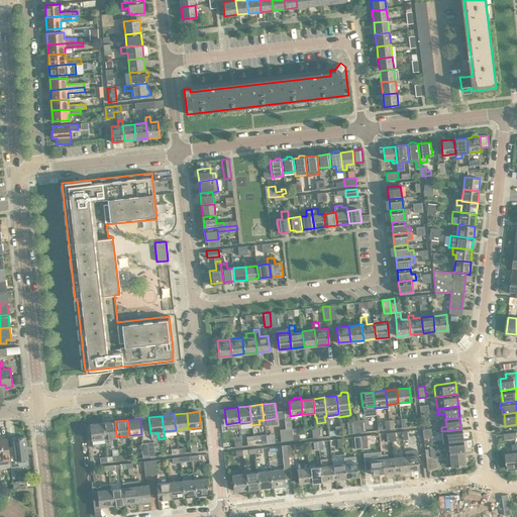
[(103,422),(104,438),(116,436),(115,421),(103,422)]
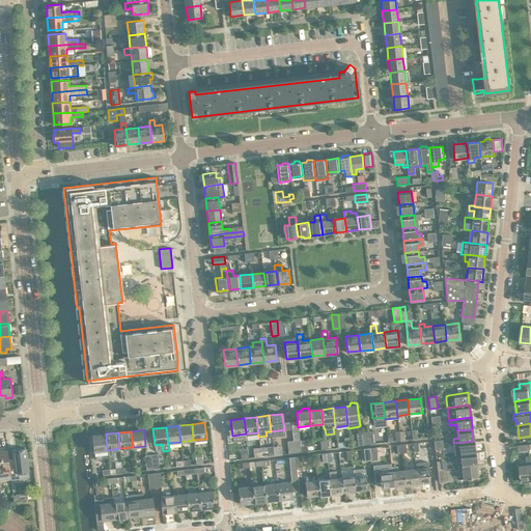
[(93,451),(107,450),(106,434),(91,436),(93,451)]
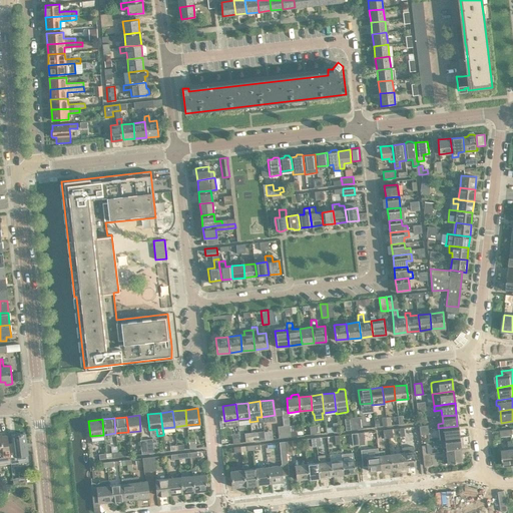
[(438,428),(439,433),(440,440),(445,439),(459,438),(457,426),(438,428)]
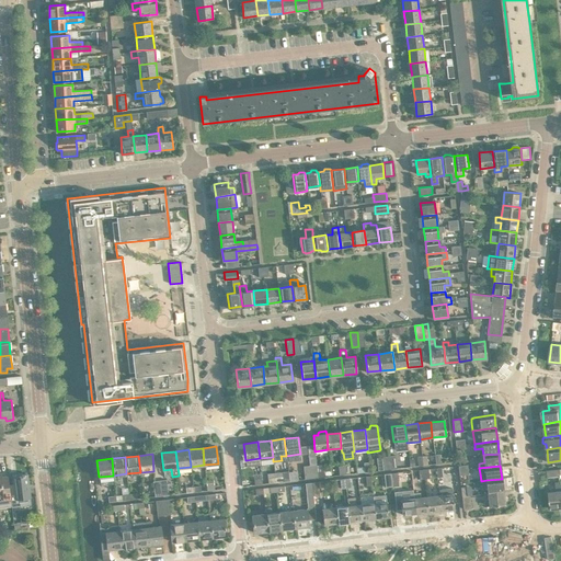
[(560,474),(559,469),(546,470),(547,478),(560,477),(560,474)]
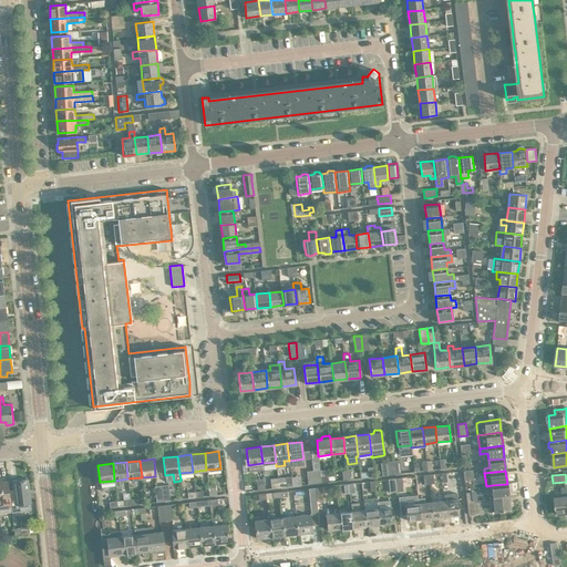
[(0,478),(0,513),(12,512),(10,494),(8,481),(1,482),(1,478),(0,478)]
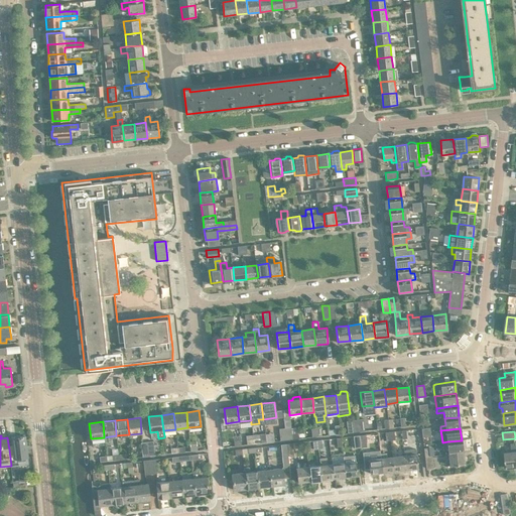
[(25,436),(11,438),(14,460),(28,458),(25,436)]
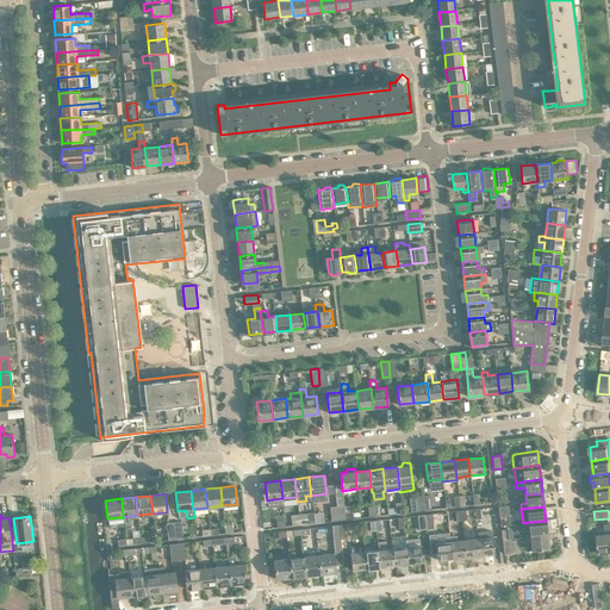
[(546,521),(529,522),(530,536),(547,534),(546,521)]
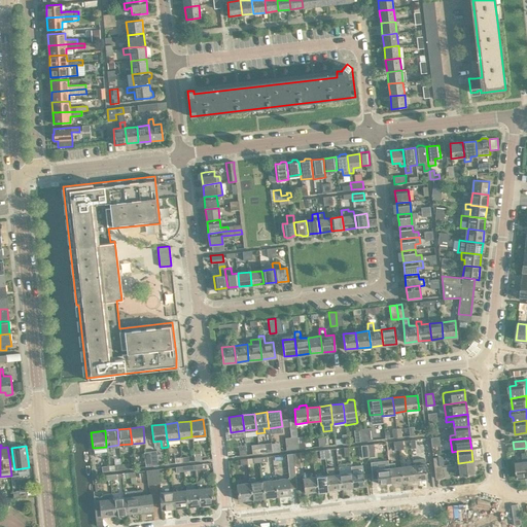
[(526,477),(526,456),(526,452),(521,453),(523,461),(515,462),(517,478),(526,477)]
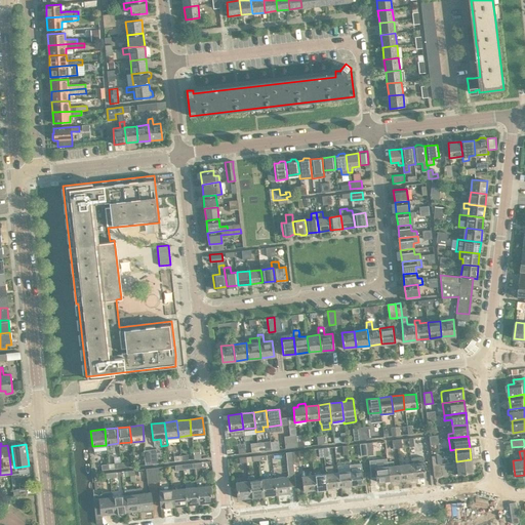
[(410,457),(411,463),(412,478),(425,477),(421,456),(410,457)]
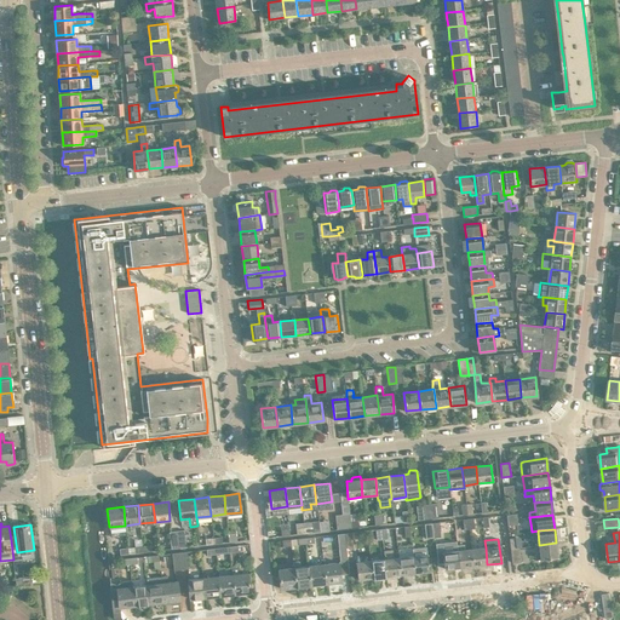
[(455,545),(457,545),(457,541),(451,543),(452,552),(442,552),(445,569),(459,568),(455,545)]
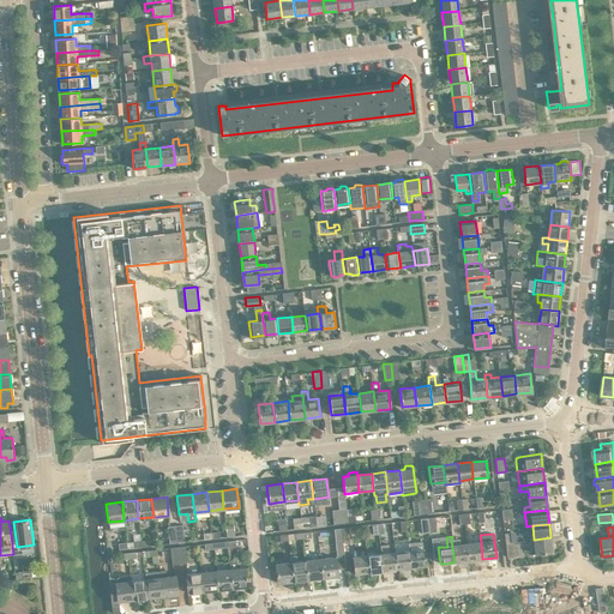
[(551,537),(534,540),(536,554),(553,553),(551,537)]
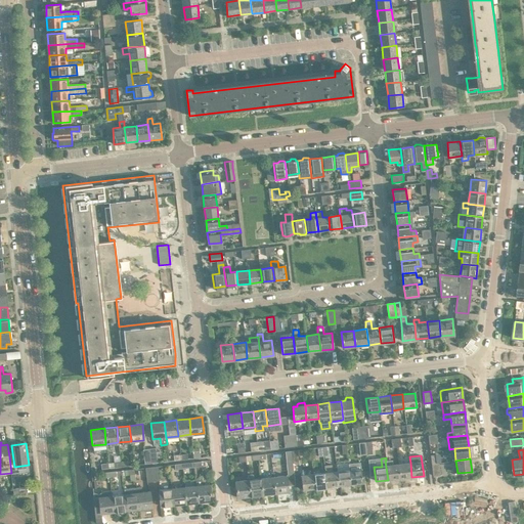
[(399,479),(398,465),(393,465),(392,460),(386,461),(385,461),(388,480),(399,479)]
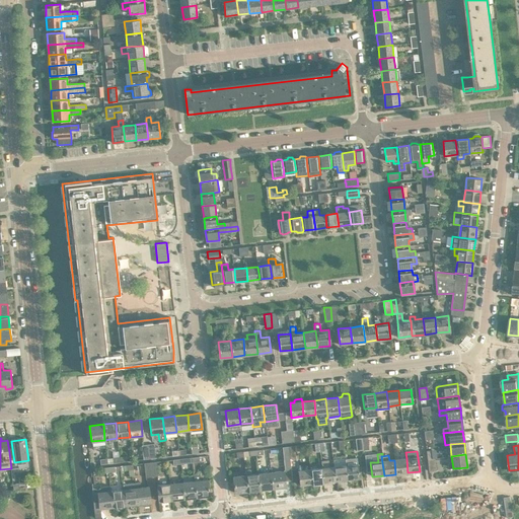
[(395,474),(408,472),(406,458),(394,460),(395,474)]
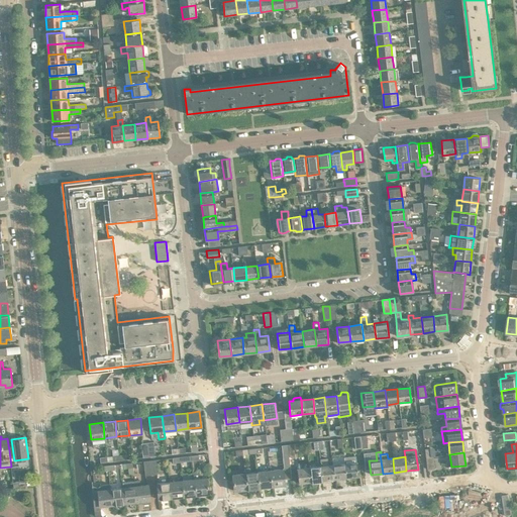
[(430,457),(426,457),(427,469),(434,469),(432,456),(430,456),(430,457)]
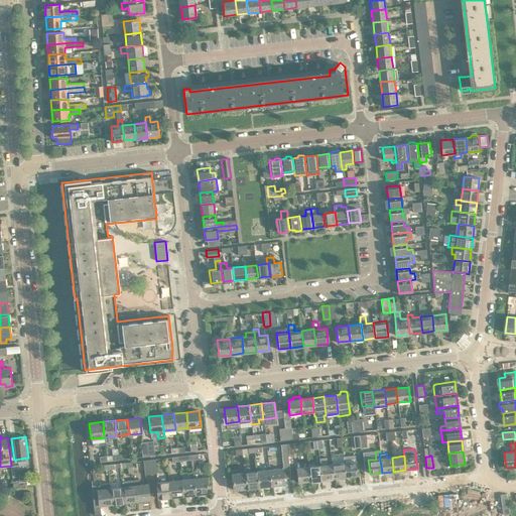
[(319,466),(321,480),(334,479),(332,464),(328,465),(327,458),(318,459),(319,466)]
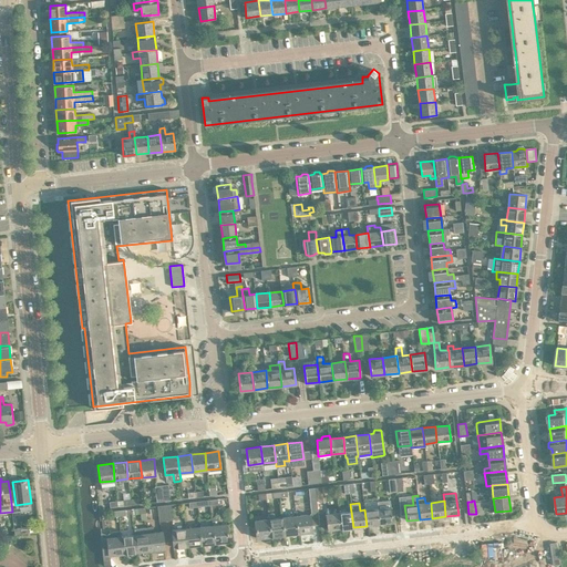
[(391,507),(378,508),(379,524),(393,523),(391,507)]
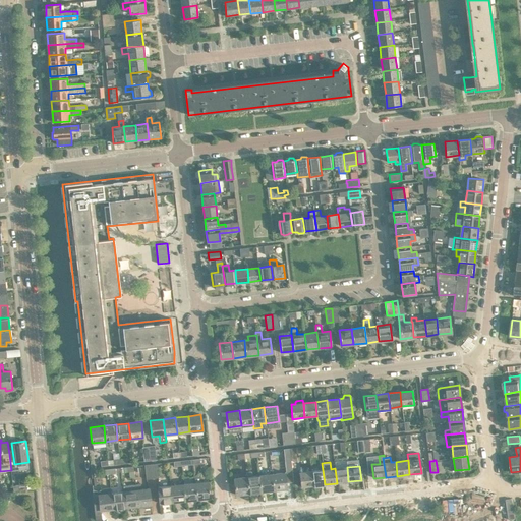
[(337,483),(348,481),(347,467),(335,468),(337,483)]
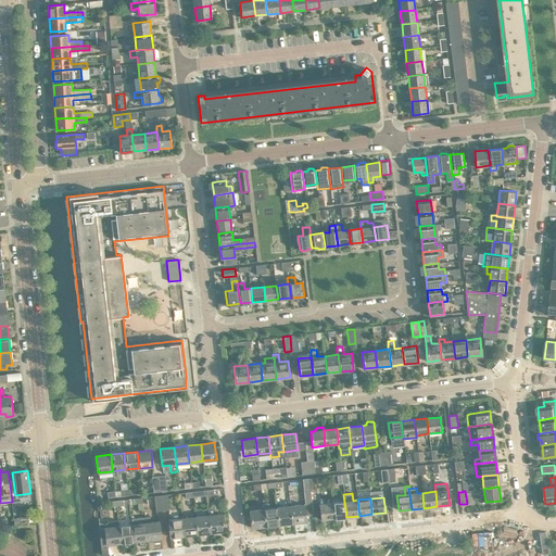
[(332,503),(333,518),(346,517),(344,502),(332,503)]
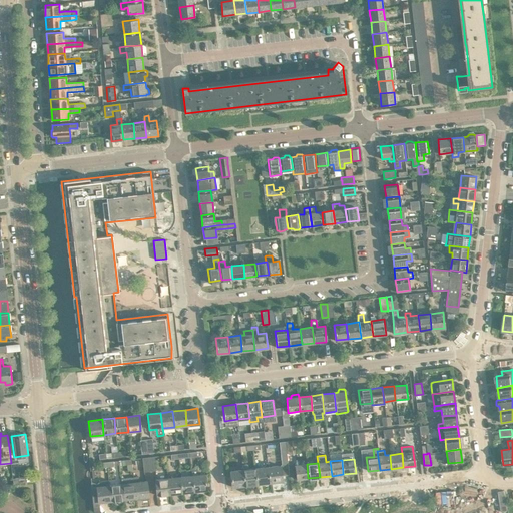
[(244,485),(257,484),(258,484),(255,468),(247,469),(247,464),(242,465),(242,470),(244,485)]
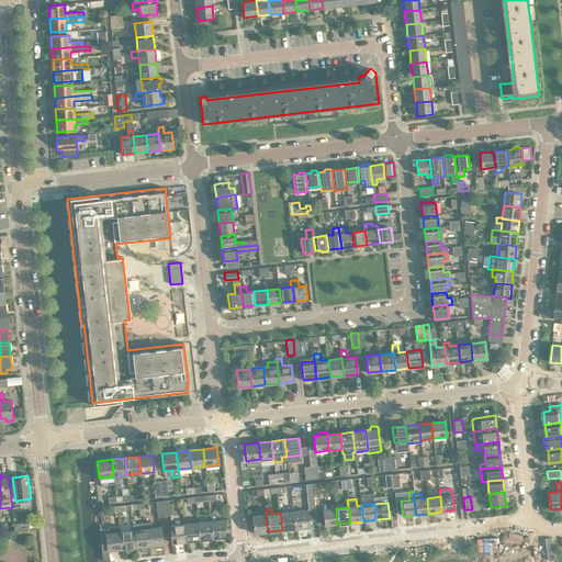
[(324,526),(337,524),(336,508),(322,509),(324,526)]
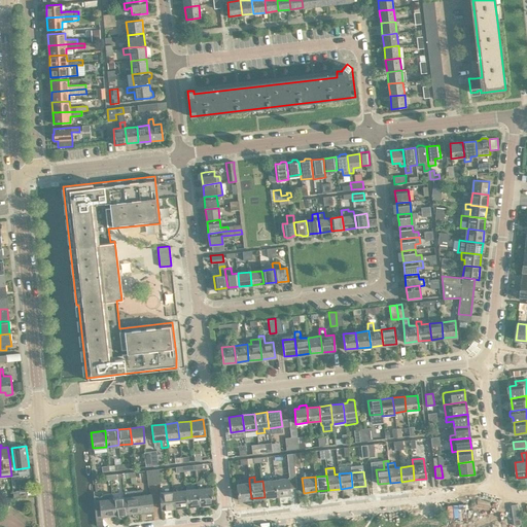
[(288,479),(275,480),(277,496),(289,494),(288,479)]
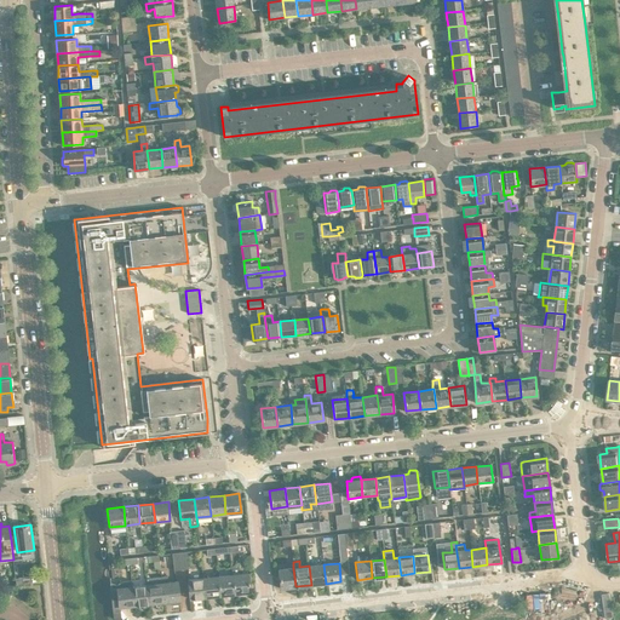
[(309,566),(311,585),(326,584),(323,564),(309,566)]
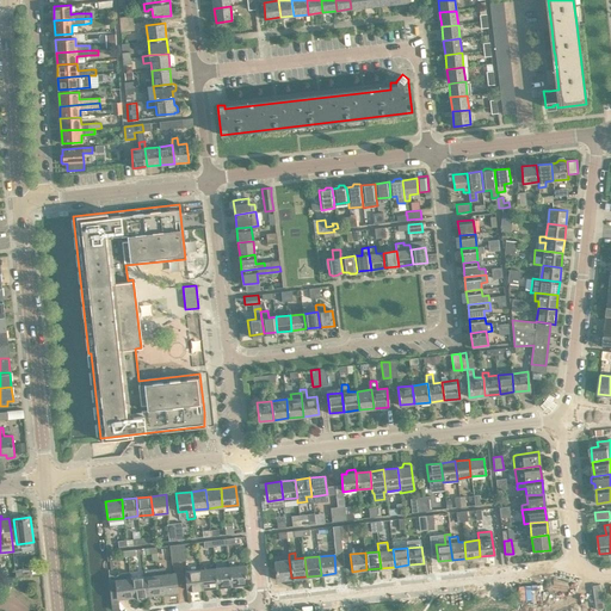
[(247,584),(246,574),(250,573),(250,566),(245,566),(245,565),(236,566),(235,557),(228,559),(228,567),(229,567),(232,585),(247,584)]
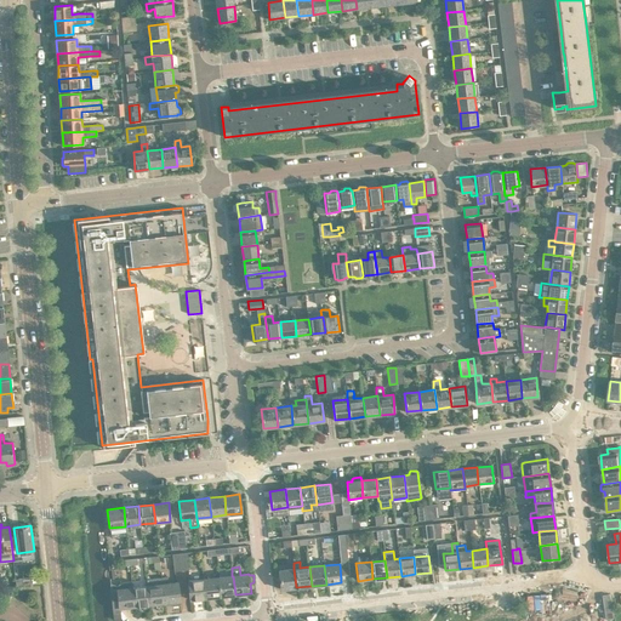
[(296,587),(294,569),(279,570),(280,590),(296,587)]
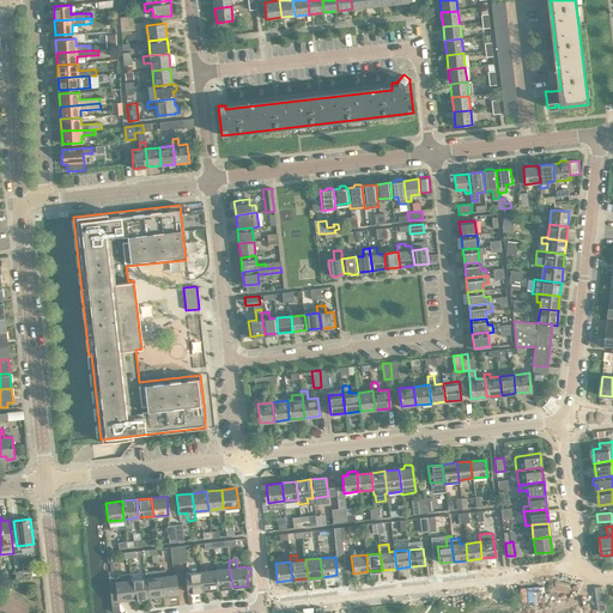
[(165,569),(159,570),(161,576),(162,595),(167,594),(168,598),(170,599),(175,599),(178,596),(175,575),(167,576),(165,569)]
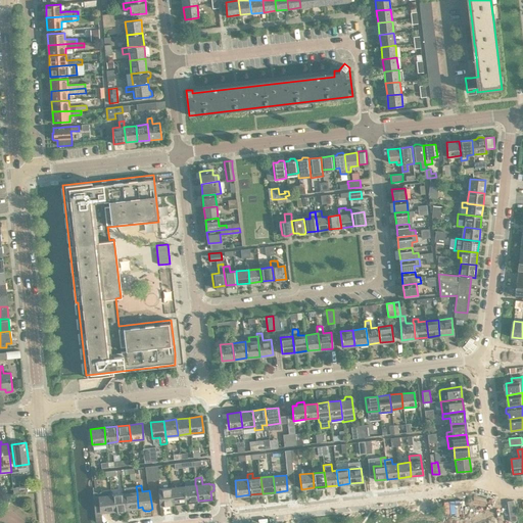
[(184,486),(186,503),(198,501),(196,485),(195,485),(184,486)]
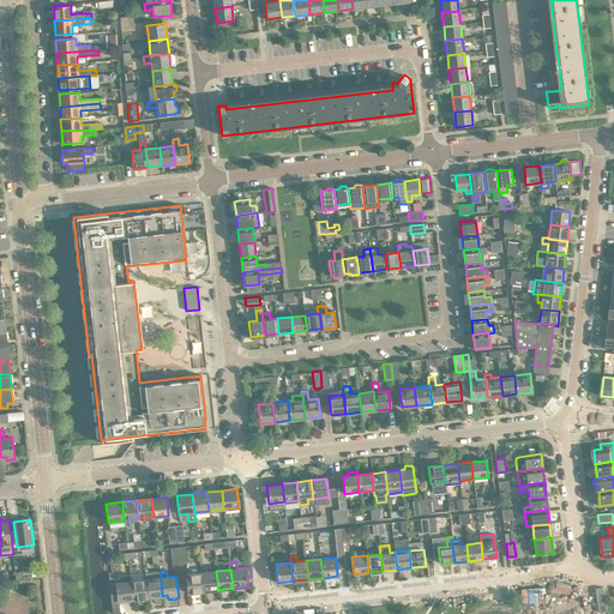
[(160,571),(145,573),(144,573),(145,579),(148,597),(162,596),(161,577),(160,571)]
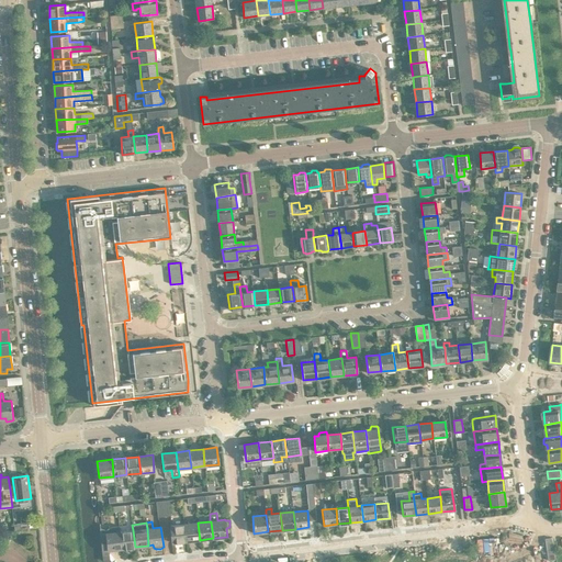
[(183,525),(186,541),(200,540),(198,523),(183,525)]
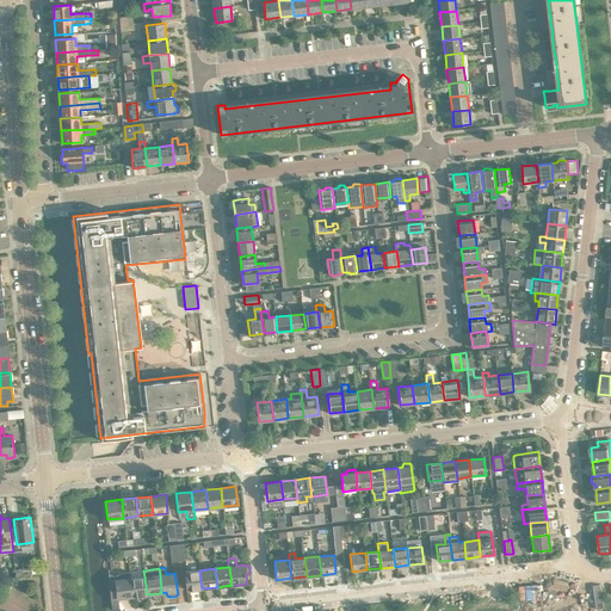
[(202,588),(199,571),(185,572),(187,590),(202,588)]
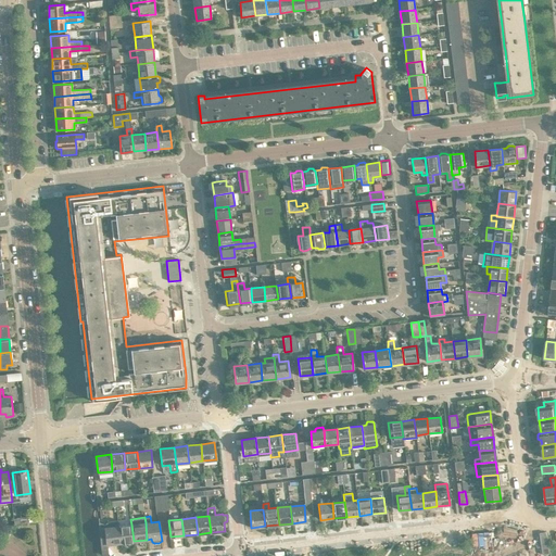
[(121,543),(118,526),(117,520),(109,521),(104,525),(100,522),(99,522),(101,543),(106,542),(106,544),(121,543)]
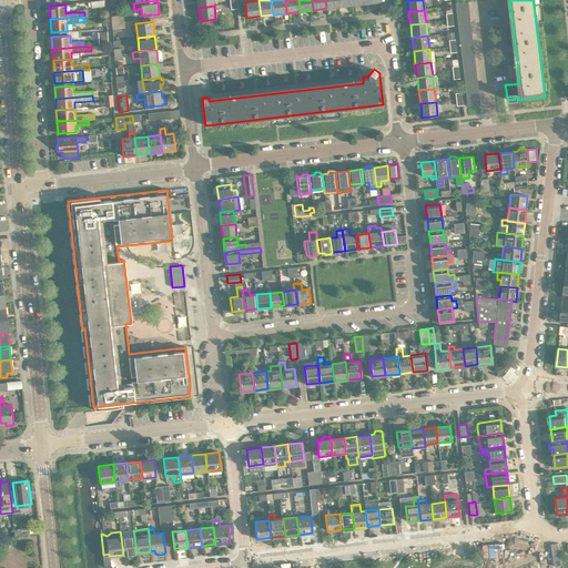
[(134,536),(121,537),(123,555),(137,553),(134,536)]
